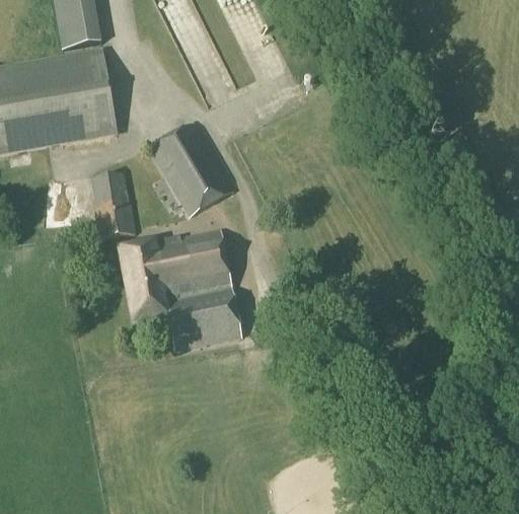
[(61,0),(70,49),(109,42),(101,0),(61,0)]
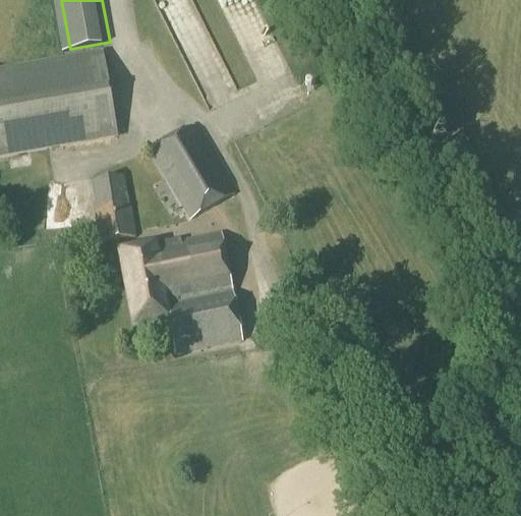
[(0,154),(117,134),(104,53),(0,70),(0,154)]
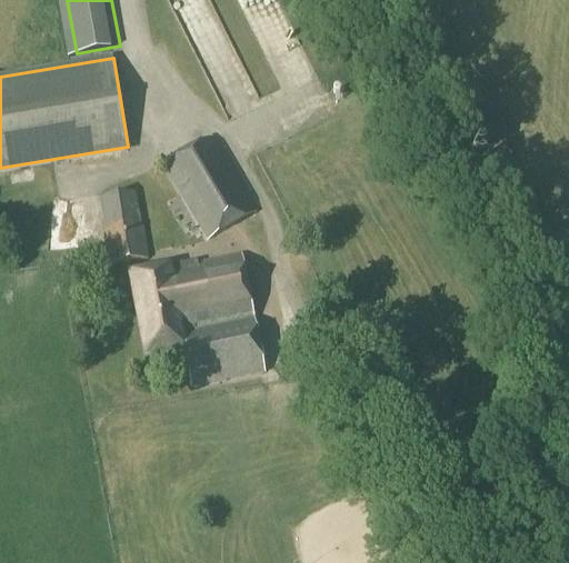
[(208,238),(255,210),(210,134),(163,163),(208,238)]
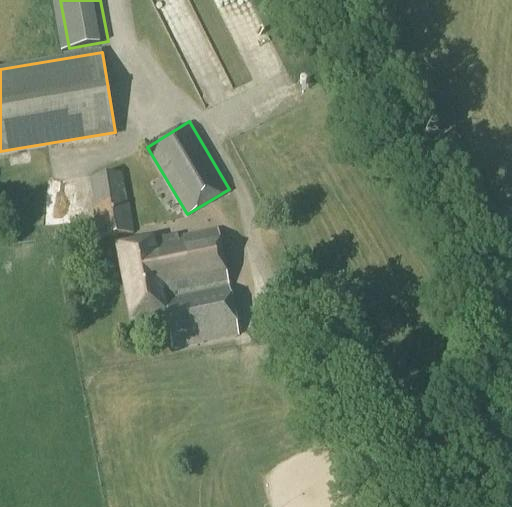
[(126,198),(122,170),(88,176),(93,204),(91,204),(97,237),(134,230),(128,198),(126,198)]
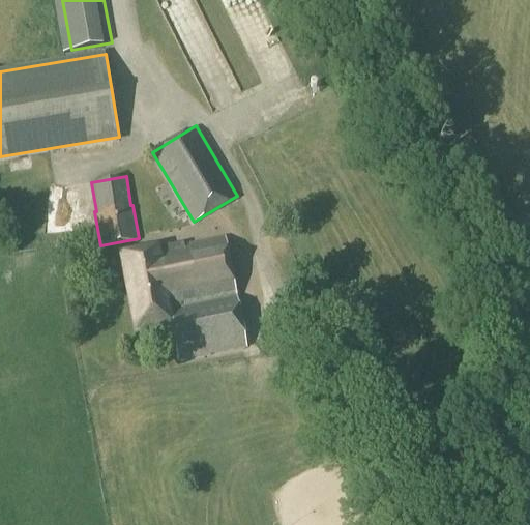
[(245,345),(224,236),(157,250),(157,246),(121,254),(136,330),(171,323),(178,358),(245,345)]
